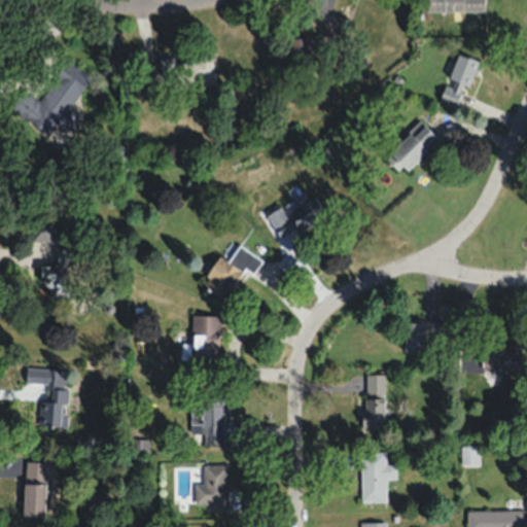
[(485,11),(484,0),(426,0),(426,11),(485,11)]
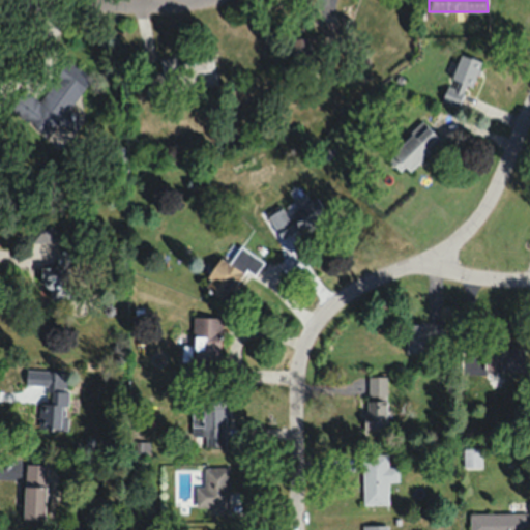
[(165,86),(213,74),(209,56),(178,63),(175,55),(158,59),(165,86)]
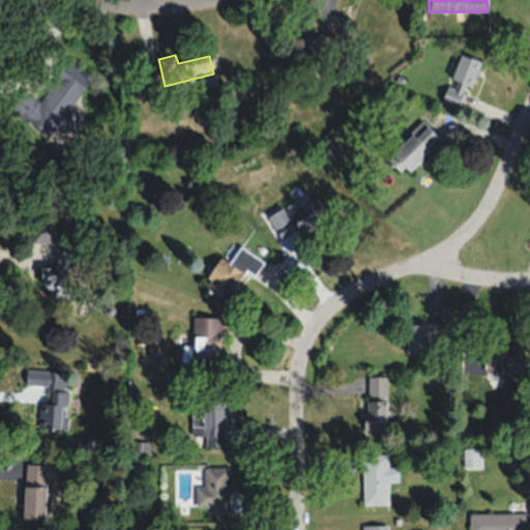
[(454,85),(478,87),(481,58),(458,56),(454,85)]
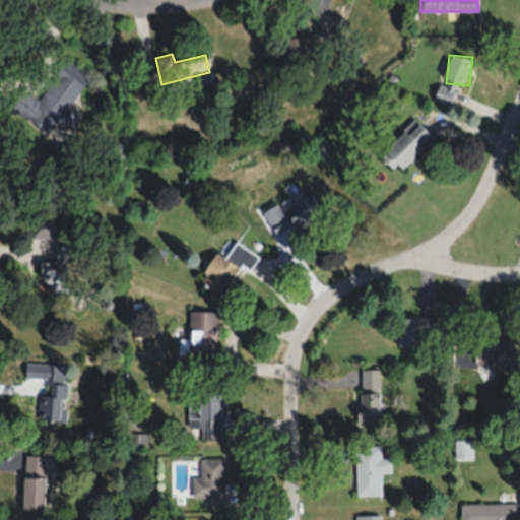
[(9,105),(49,134),(90,77),(66,60),(39,98),(22,86),(9,105)]
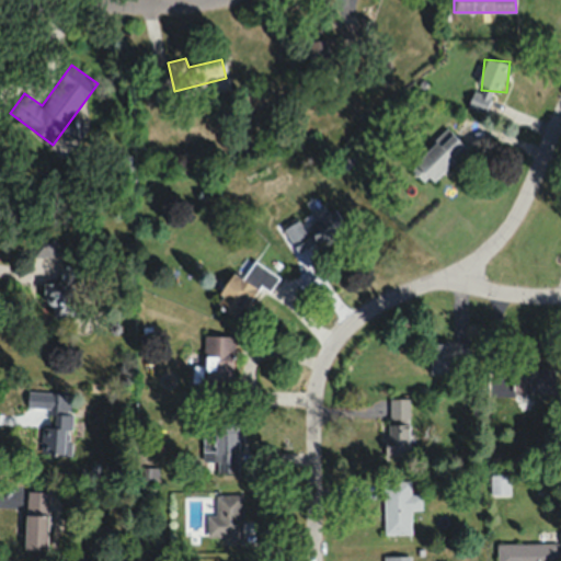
[(413,163),(434,183),(468,147),(447,127),(413,163)]
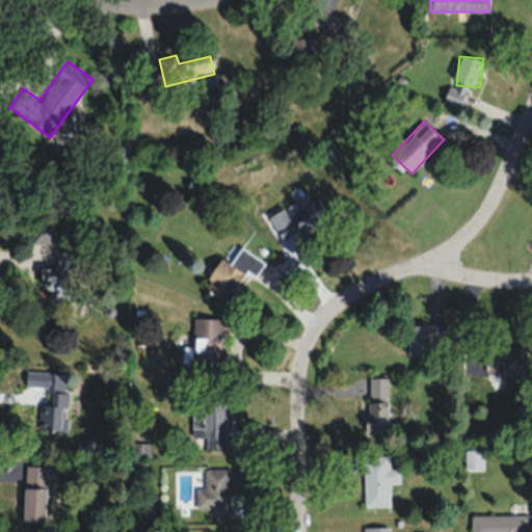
[(301,183),(289,192),(291,196),(266,215),(286,241),(323,212),(301,183)]
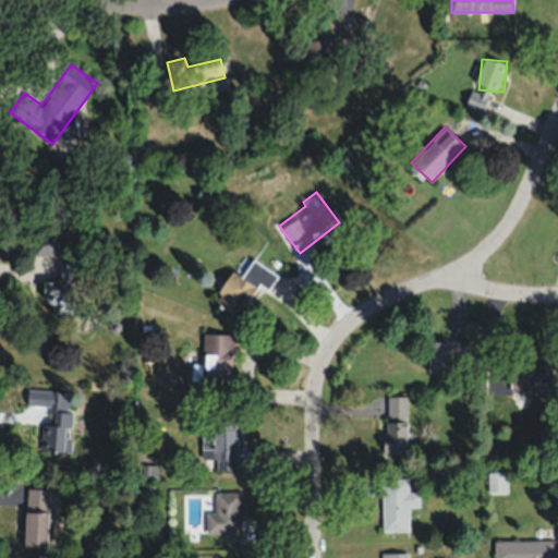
[(268,290),(278,274),(252,257),(247,265),(239,259),(215,300),(239,314),(257,283),(268,290)]
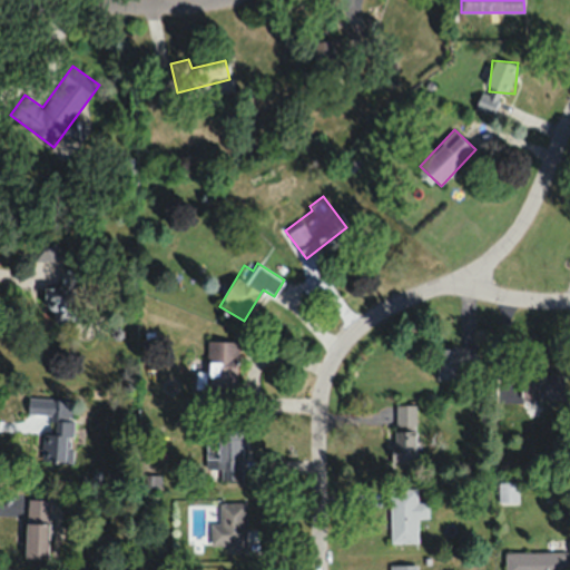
[(56,324),(78,314),(66,283),(42,292),(56,324)]
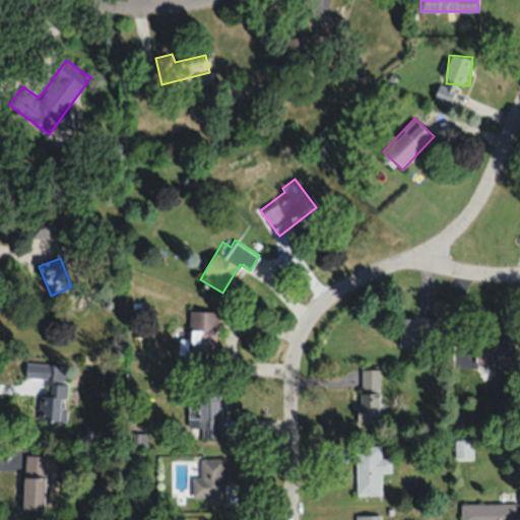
[(191,311),(191,353),(216,353),(216,311),(191,311)]
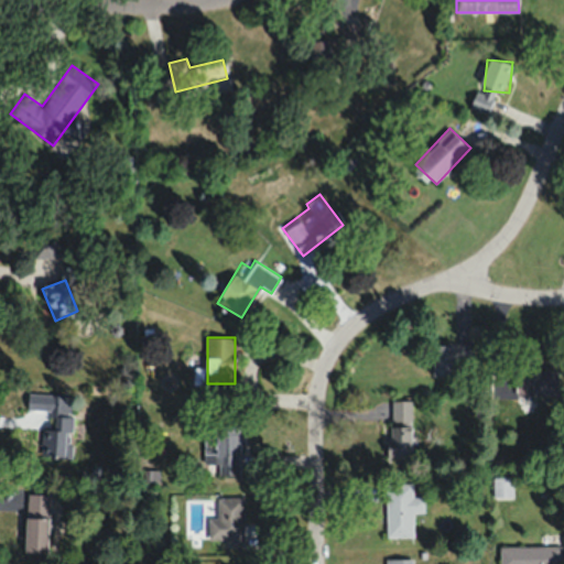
[(454,342),(427,348),(434,377),(461,370),(454,342)]
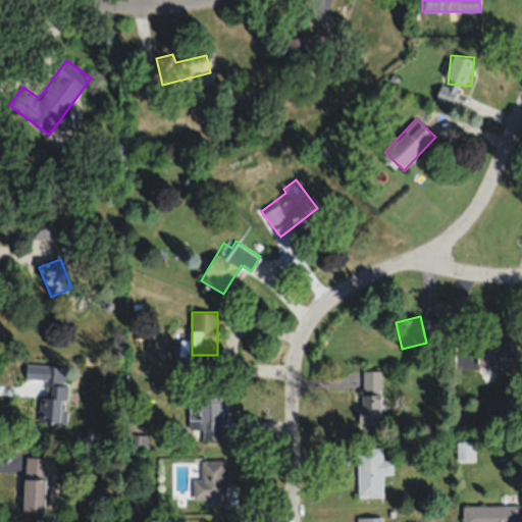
[(517,342),(478,342),(478,364),(517,364),(517,342)]
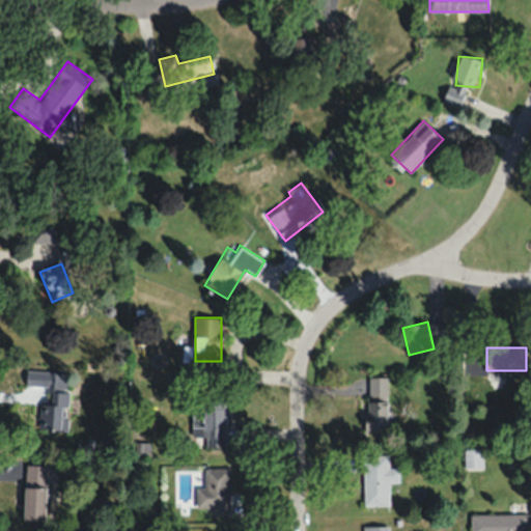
[(48,386),(48,371),(27,371),(27,386),(48,386)]
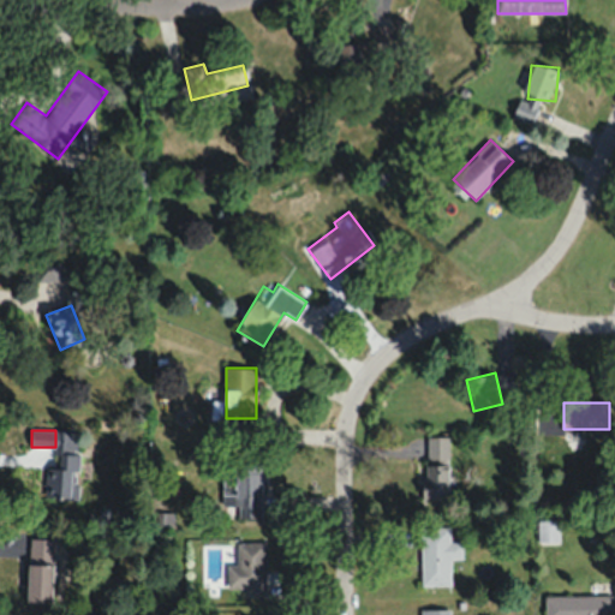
[(424,436),(424,499),(451,499),(451,436),(424,436)]
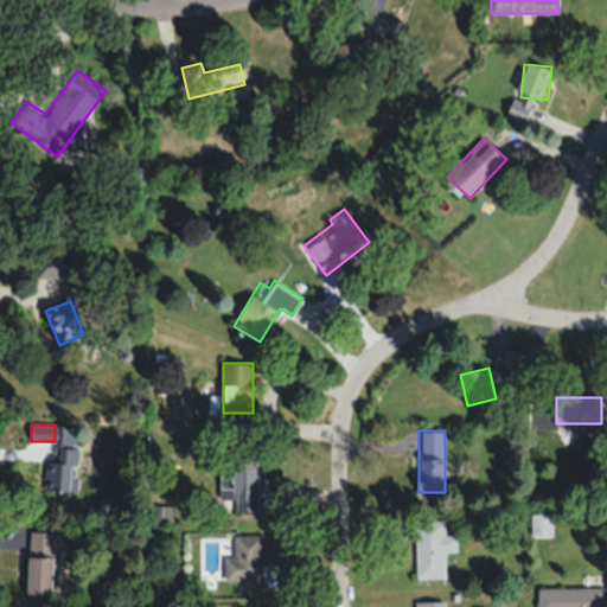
[(43,490),(74,492),(77,434),(62,433),(61,461),(44,460),(43,490)]
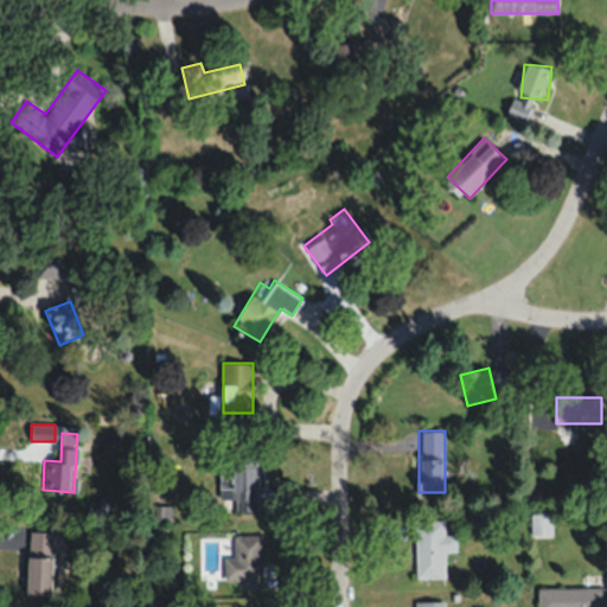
[(255,493),(255,466),(224,466),(224,493),(255,493)]
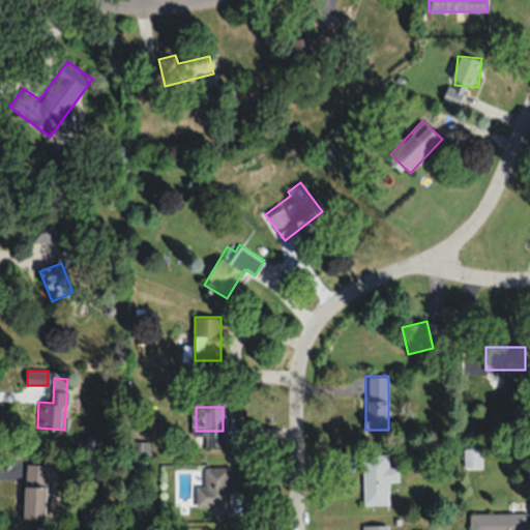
[(362,452),(362,503),(388,503),(388,481),(399,481),(399,465),(388,465),(388,452),(362,452)]
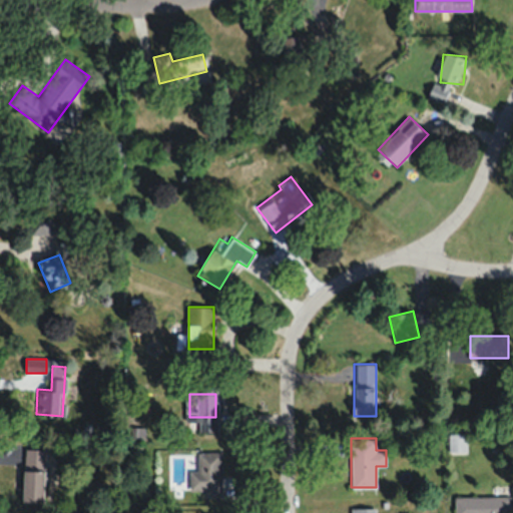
[(45,446),(0,445),(0,454),(0,462),(23,463),(22,501),(44,502),(45,446)]
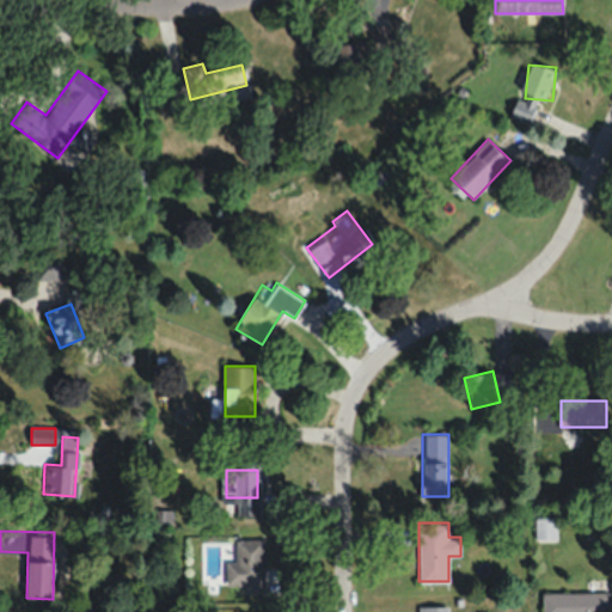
[(236,538),(237,594),(267,593),(265,538),(236,538)]
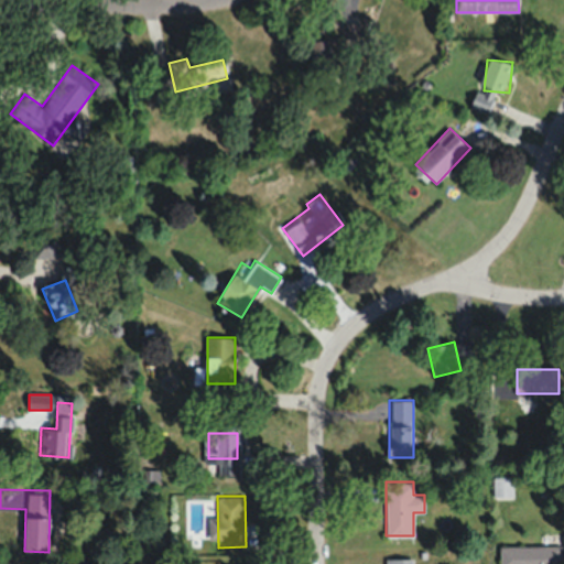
[(561,563),(561,544),(500,544),(499,563),(561,563)]
